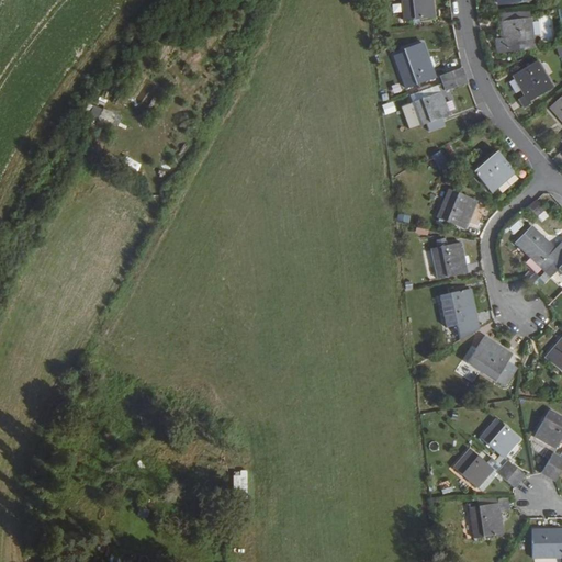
[(402,0),(404,22),(433,19),(430,0),(402,0)]
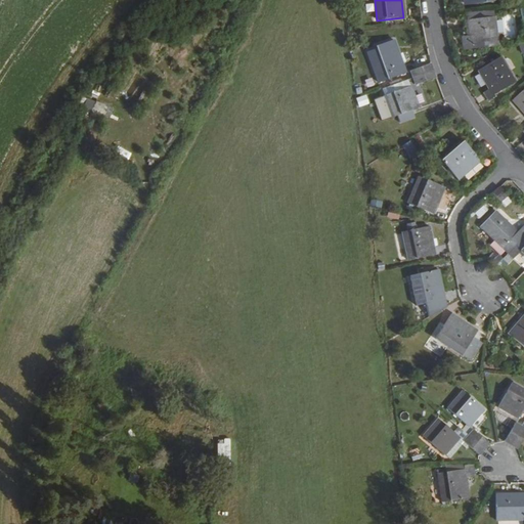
[(468,20),(472,49),(498,46),(495,16),(468,20)]
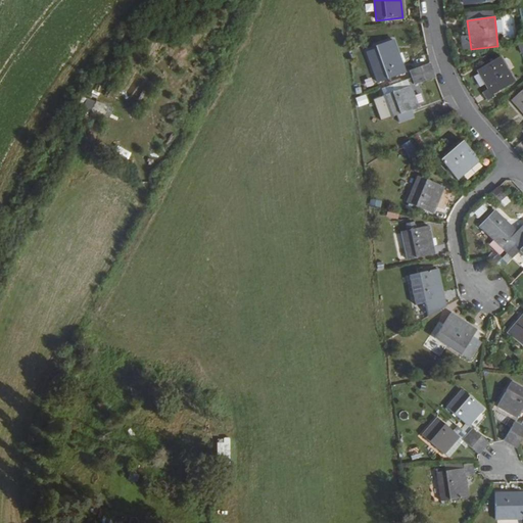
[(403,73),(391,40),(378,45),(379,48),(374,49),(367,52),(378,83),(403,73)]
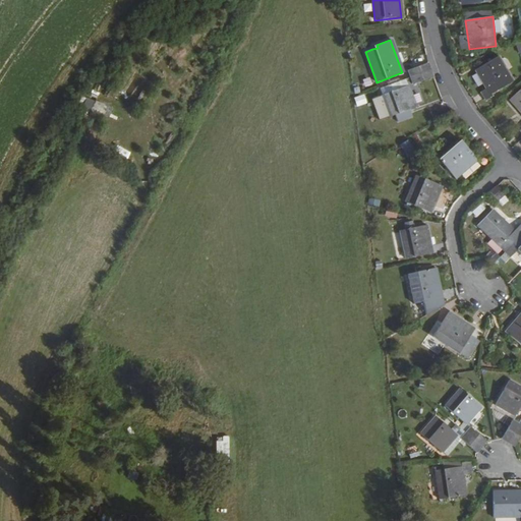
[(481,93),(486,101),(494,97),(491,95),(513,80),(499,57),(475,71),(486,90),(481,93)]
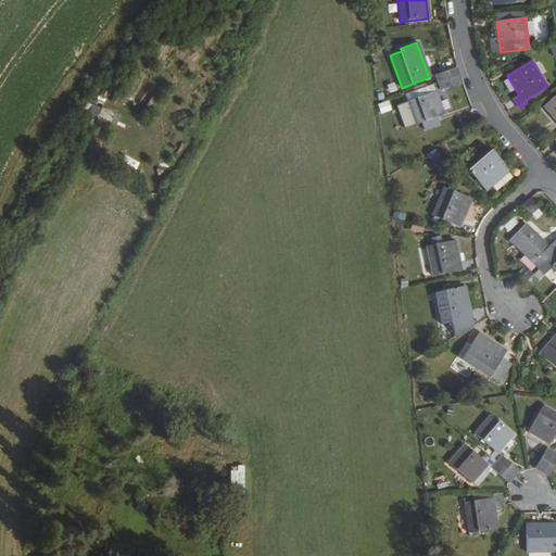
[(439,84),(458,76),(455,68),(436,75),(439,84)]
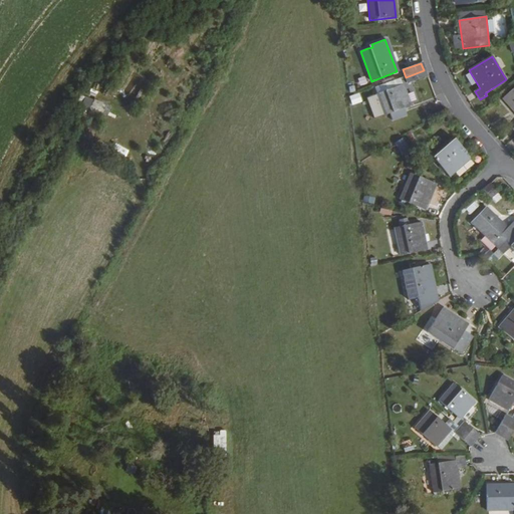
[(408,83),(427,76),(424,70),(406,77),(408,83)]
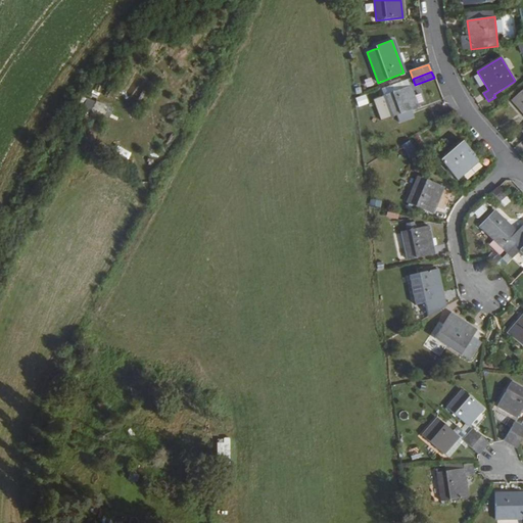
[(409,87),(383,97),(391,117),(417,107),(409,87)]
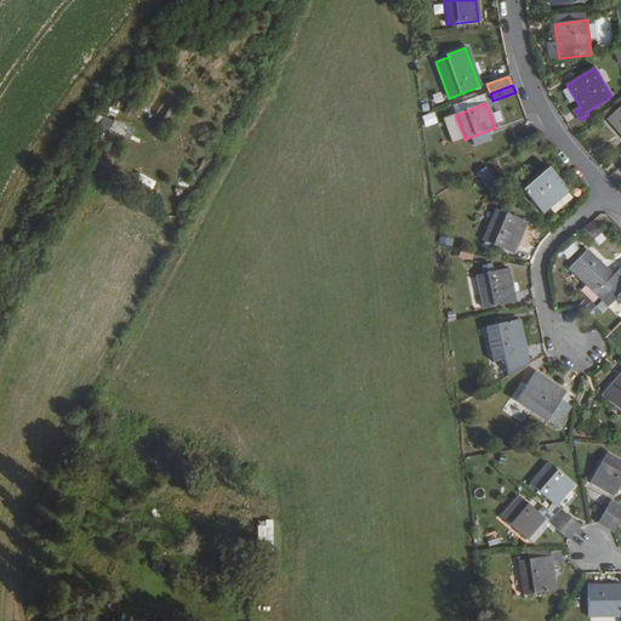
[(620,106),(608,119),(620,134),(620,153),(620,154),(620,155),(620,106)]
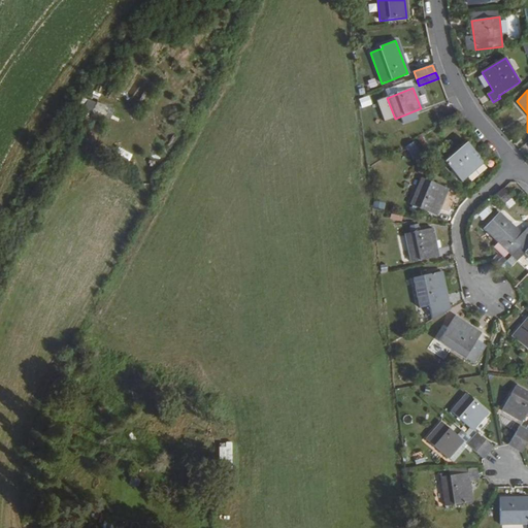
[(461,136),(440,156),(459,176),(481,156),(461,136)]
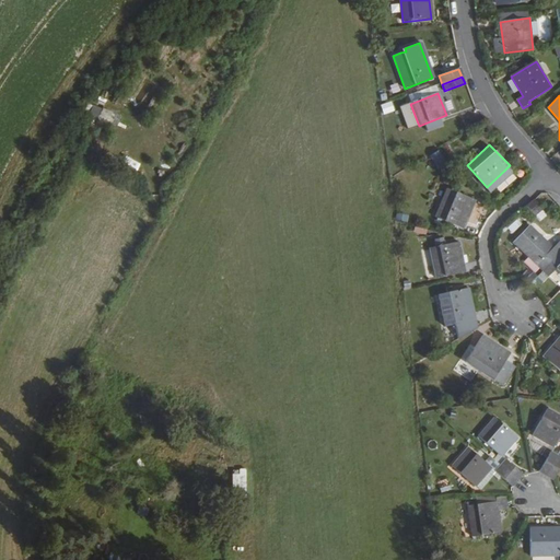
[(439,151),(429,160),(444,176),(454,167),(439,151)]
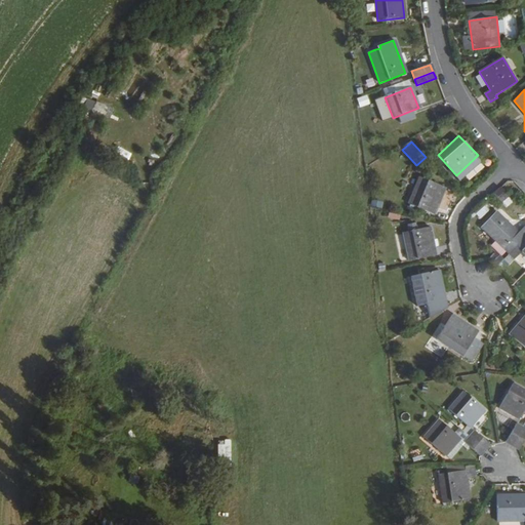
[(417,172),(405,200),(431,211),(443,185),(417,172)]
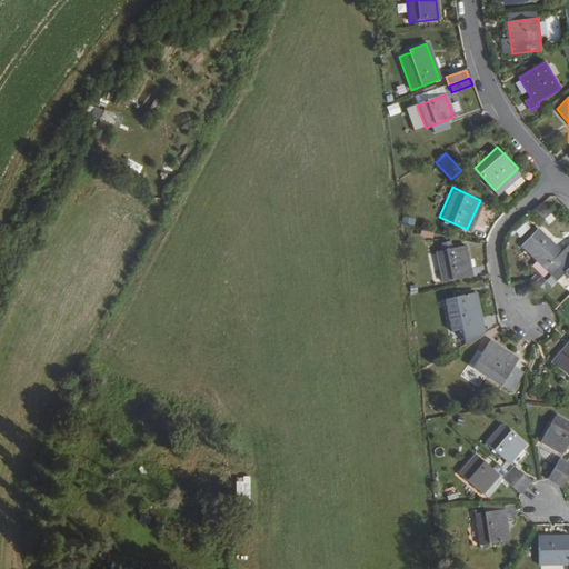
[(541,205),(535,211),(541,217),(548,211),(541,205)]
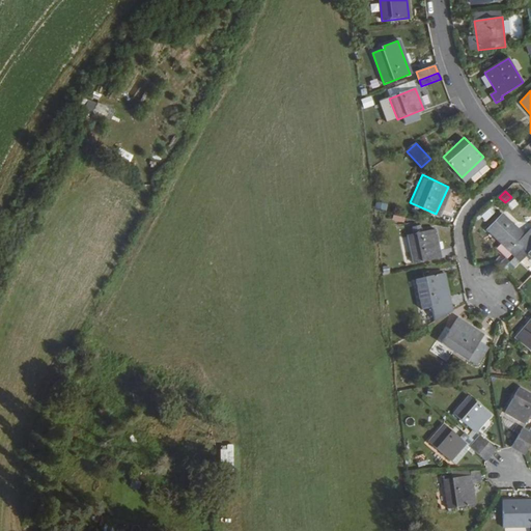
[(376,200),(374,206),(385,210),(386,203),(376,200)]
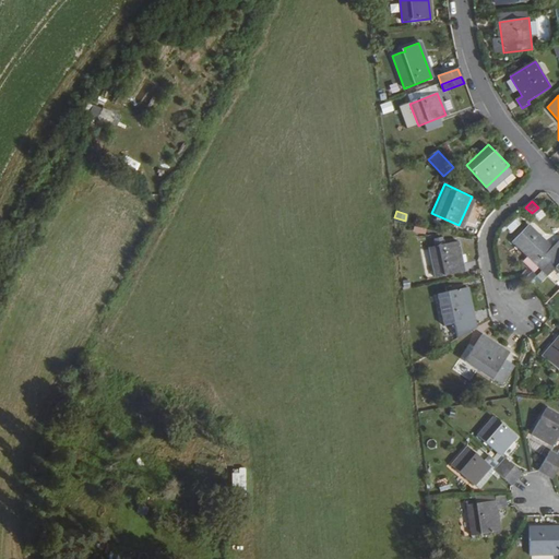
[(413,224),(411,230),(424,234),(426,227),(413,224)]
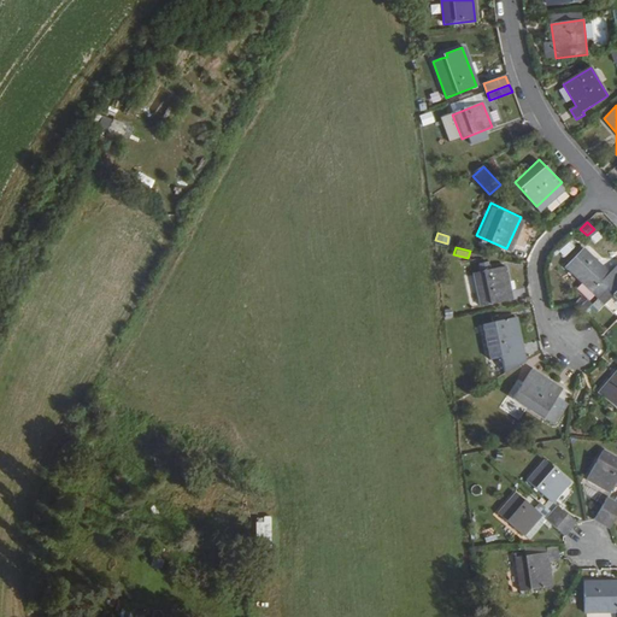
[(616,280),(583,248),(566,266),(599,298),(616,280)]
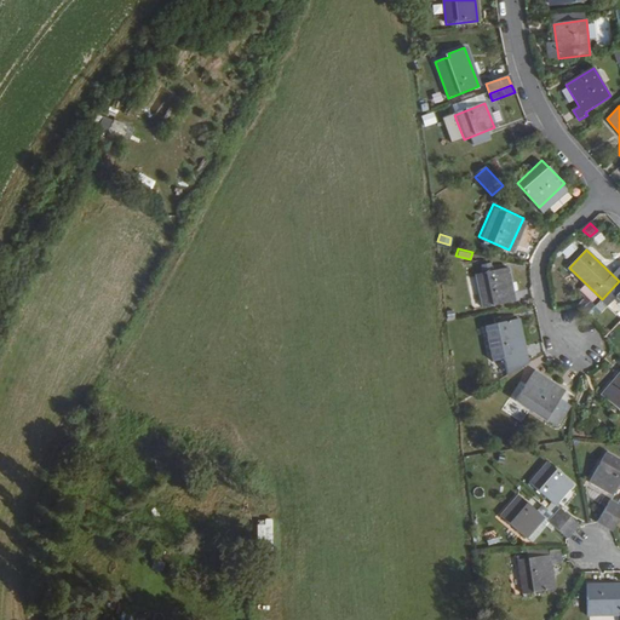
[(470,274),(476,308),(509,302),(501,268),(470,274)]
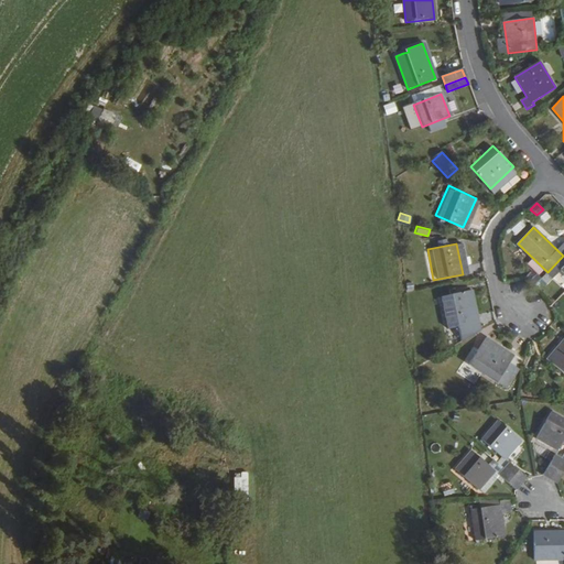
[(563,272),(563,256),(548,272),(553,278),(562,270),(563,272)]
